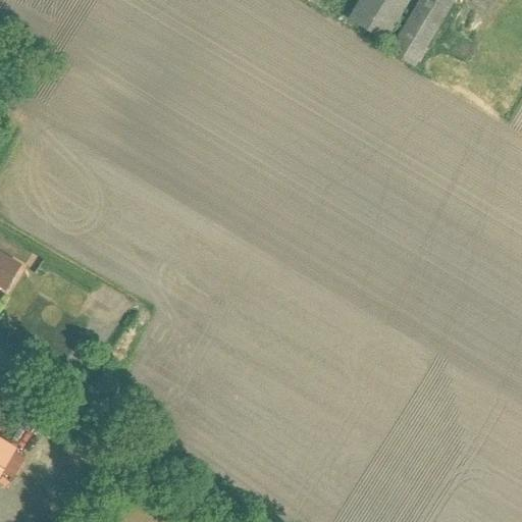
[(361,0),(349,21),(383,42),(408,0),(361,0)]
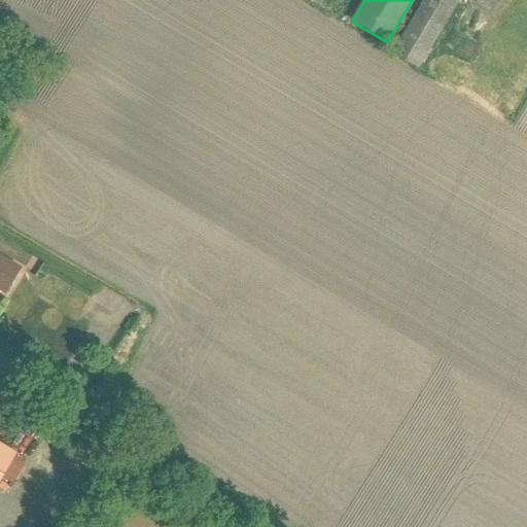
[(459,0),(424,0),(393,54),(419,69),(459,0)]
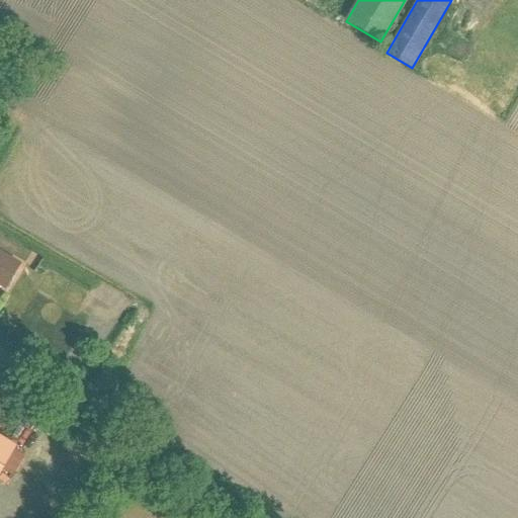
[(21,265),(0,252),(0,283),(7,287),(21,265)]
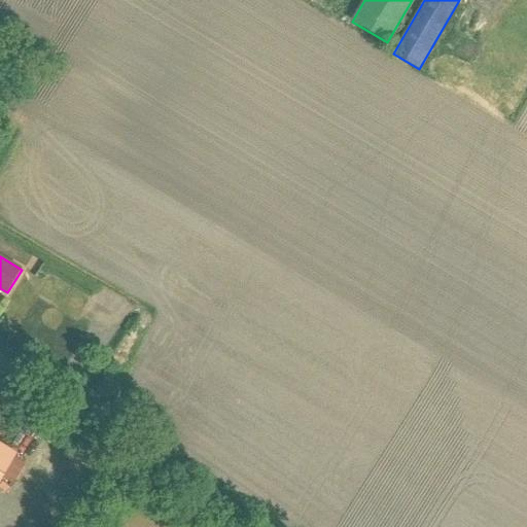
[(20,454),(0,442),(0,482),(1,483),(4,479),(18,457),(20,454)]
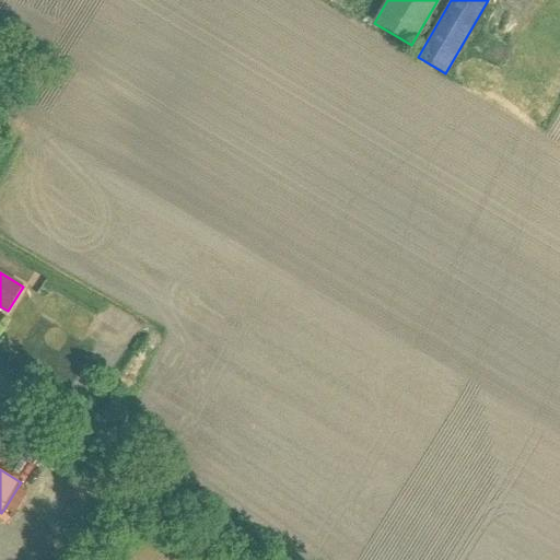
[(27,491),(19,486),(4,509),(13,514),(27,491)]
